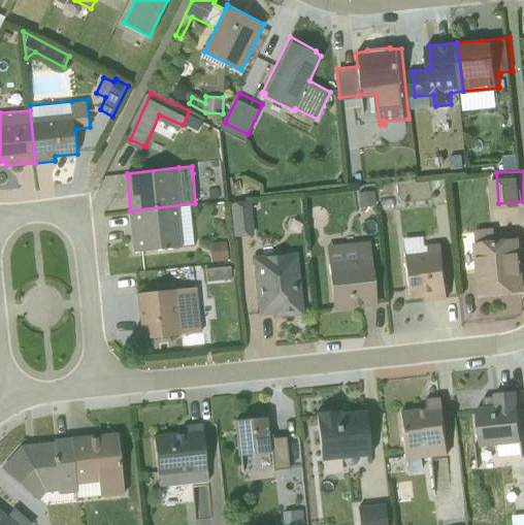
[(255,234),(252,200),(231,202),(235,235),(255,234)]
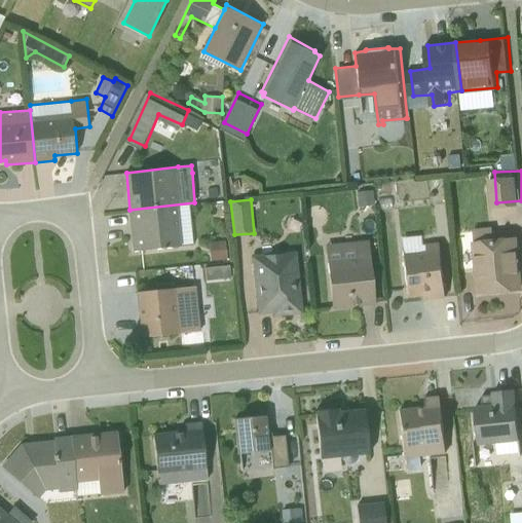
[(129,210),(135,250),(194,243),(191,202),(129,210)]
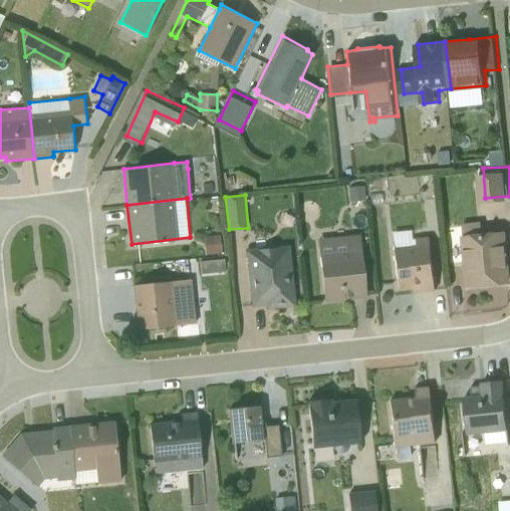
[(485,221),(466,223),(466,235),(465,235),(470,287),(509,282),(509,231),(485,233),(485,221)]
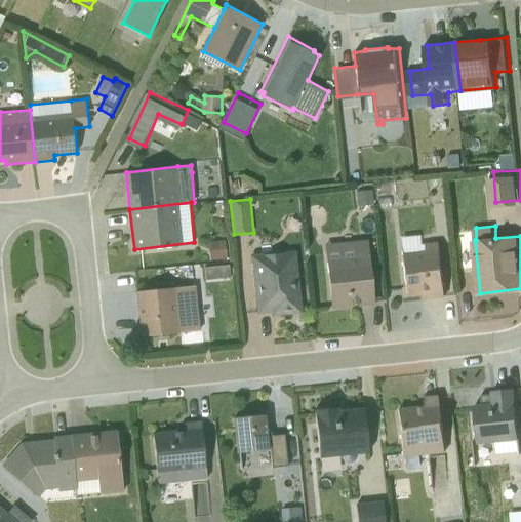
[(209,241),(211,258),(228,257),(226,239),(209,241)]
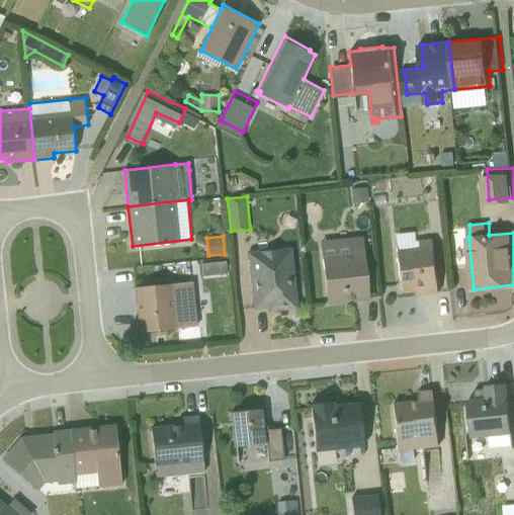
[(363,236),(321,240),(329,303),(381,297),(381,293),(370,293),(363,236)]
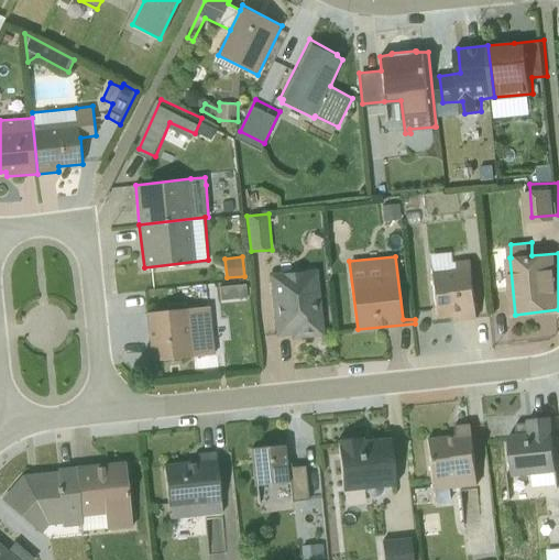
[(437,316),(455,315),(456,320),(481,318),(475,259),(461,260),(461,270),(433,273),(437,316)]
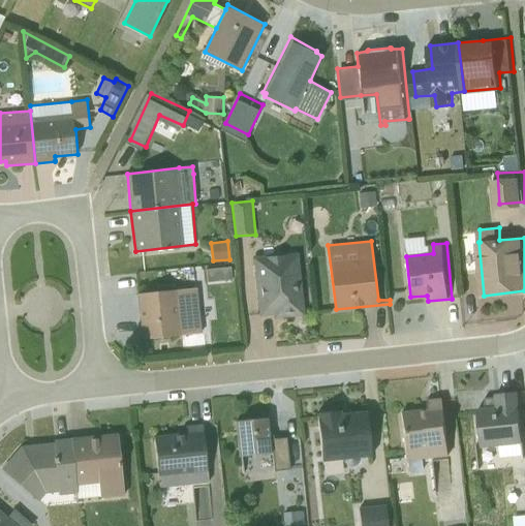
[(299,252),(254,256),(260,314),(275,313),(276,317),(305,314),(299,252)]
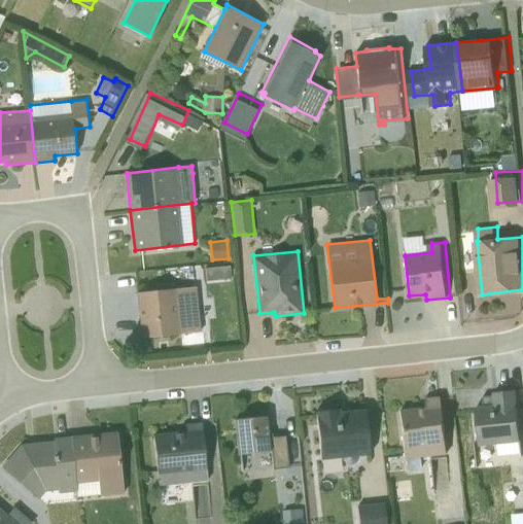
[(139,291),(143,337),(201,330),(196,285),(139,291)]
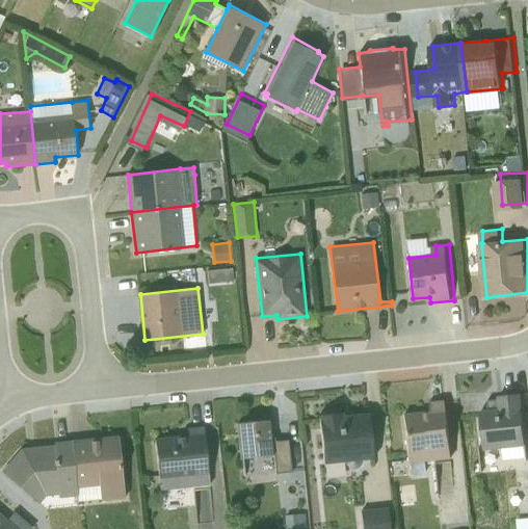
[(501,398),(491,399),(492,408),(483,410),(487,449),(505,448),(507,459),(527,456),(527,424),(524,393),(501,395),(501,398)]
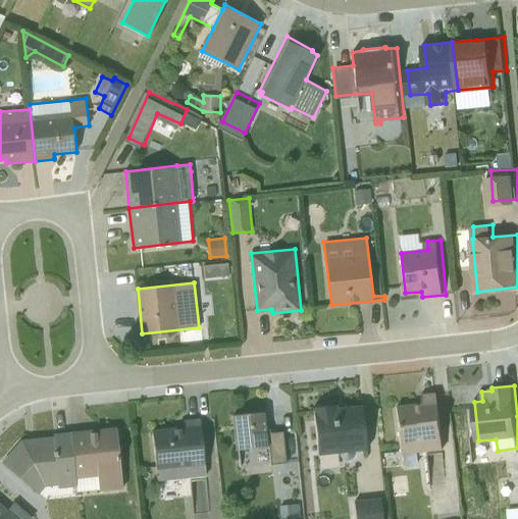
[(447,449),(441,392),(423,394),(423,402),(397,405),(402,453),(402,454),(403,462),(406,465),(420,463),(423,460),(422,452),(447,449)]
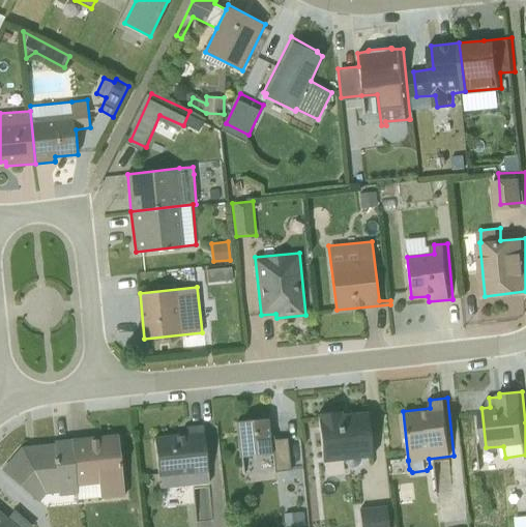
[(318,412),(324,461),(346,459),(347,462),(349,464),(352,466),(356,465),(359,464),(361,461),(361,458),(373,456),(369,411),(343,413),(343,410),(318,412)]
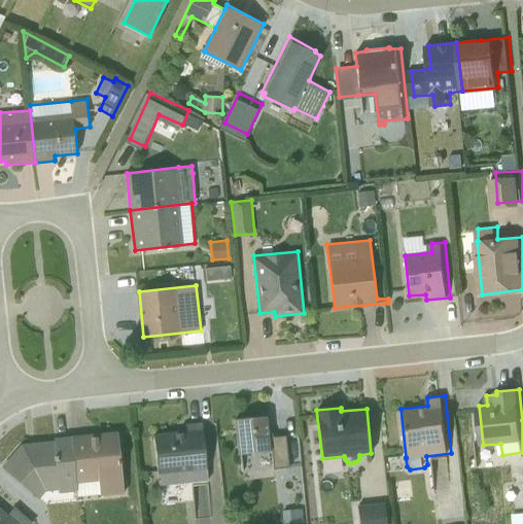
[(236,418),(235,418),(239,453),(273,450),(274,467),(289,465),(290,465),(289,458),(294,457),(291,435),(273,435),(273,432),(269,429),(268,415),(236,418)]
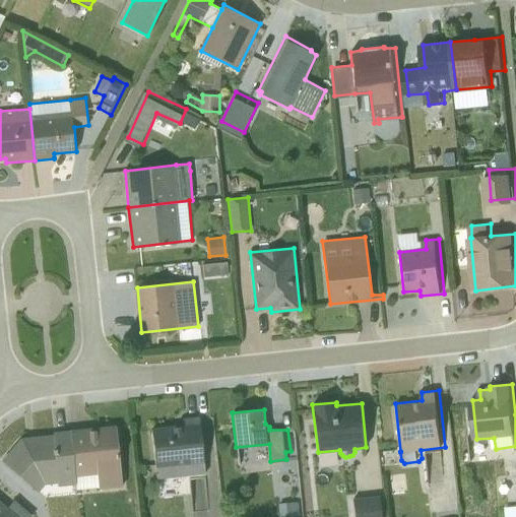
[(157,478),(206,472),(201,415),(184,417),(184,424),(154,428),(157,478)]
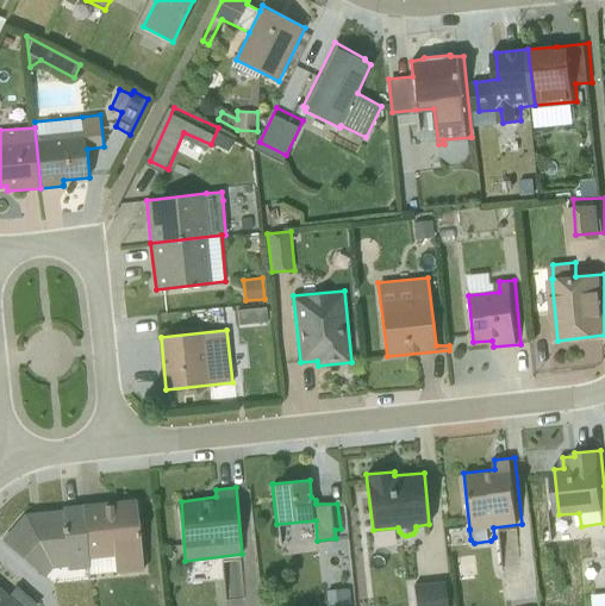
[(118,573),(145,569),(137,499),(83,504),(91,573),(117,572),(118,573)]
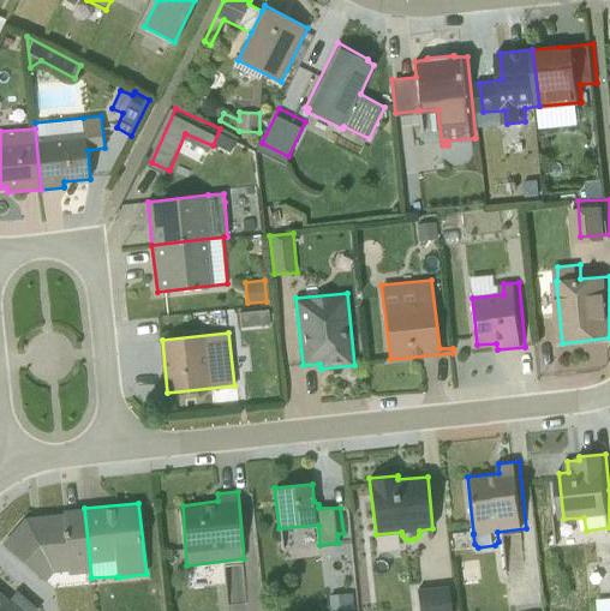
[(71,574),(91,571),(84,508),(65,510),(65,515),(46,516),(28,519),(22,526),(6,544),(48,580),(55,571),(70,570),(71,574)]
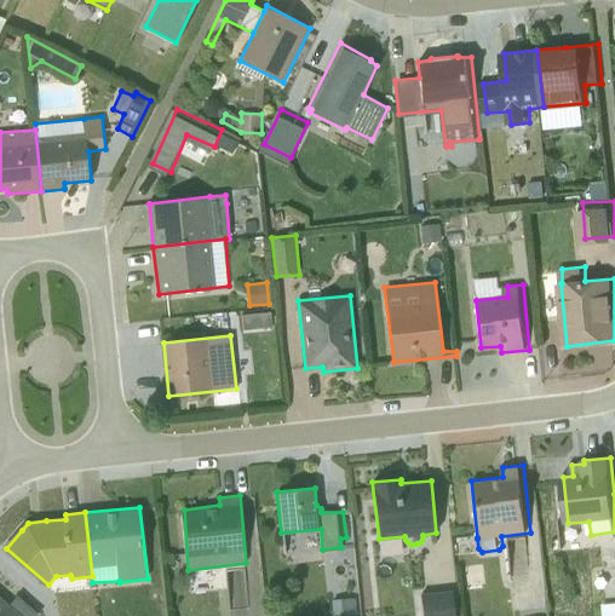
[(426,585),(427,615),(460,615),(459,583),(426,585)]
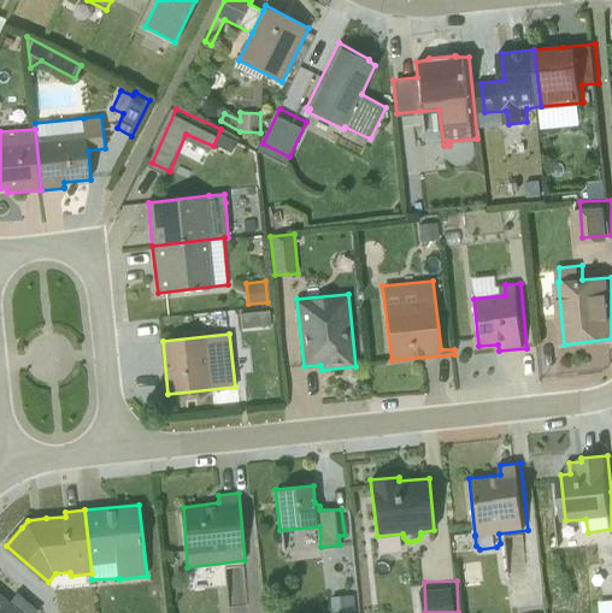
[(0,591),(0,612),(37,612),(40,611),(19,593),(11,602),(0,591)]
